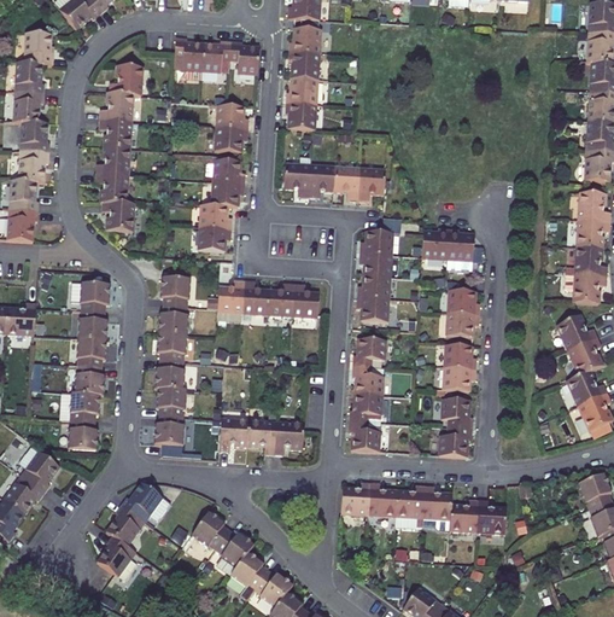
[(103,18),(87,0),(80,0),(62,15),(79,35),(94,22),(95,23),(103,18)]
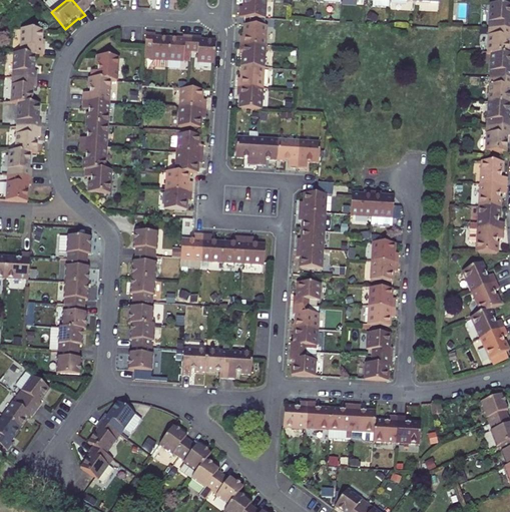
[(72,0),(85,15),(92,9),(90,8),(99,0),(72,0)]
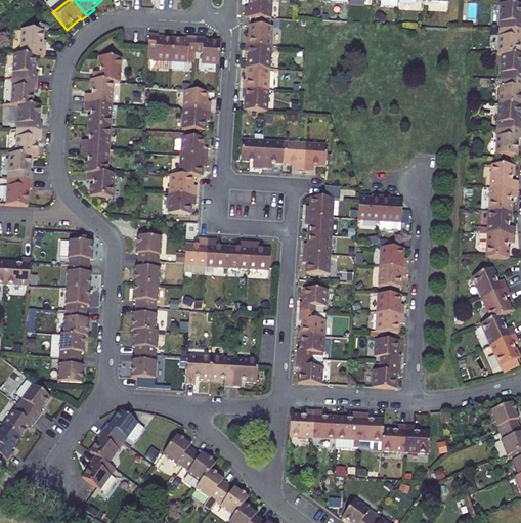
[(246,0),(245,8),(242,8),(241,17),(267,19),(269,0),(246,0)]
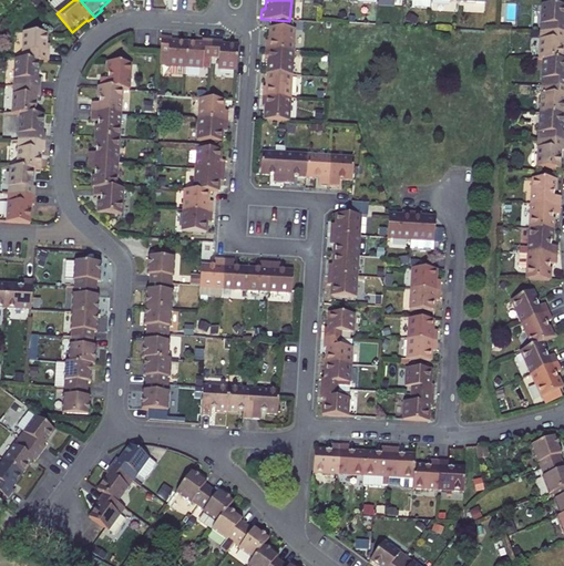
[(540,0),(537,28),(563,28),(563,18),(563,19),(563,0),(540,0)]
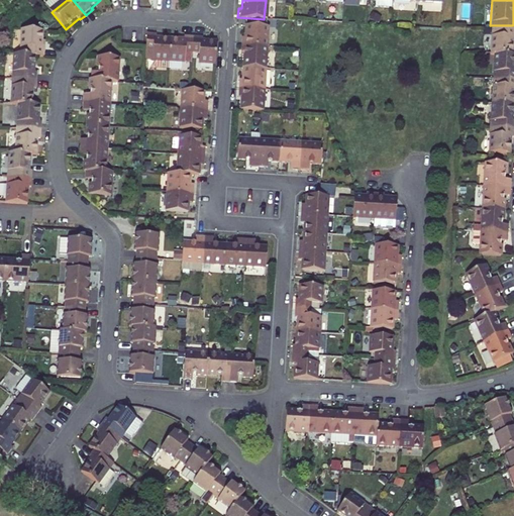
[(49,25),(27,23),(25,48),(40,49),(50,50),(50,42),(48,41),(49,25)]
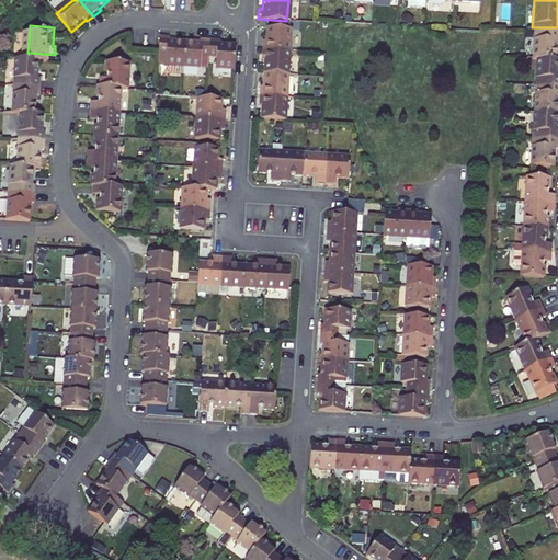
[(264,41),(261,40),(261,50),(288,52),(289,29),(265,27),(264,41)]
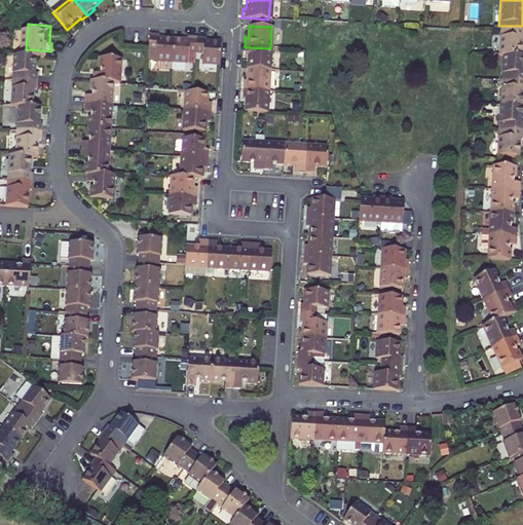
[(497,50),(501,50),(520,51),(521,34),(522,34),(522,26),(498,26),(497,50)]
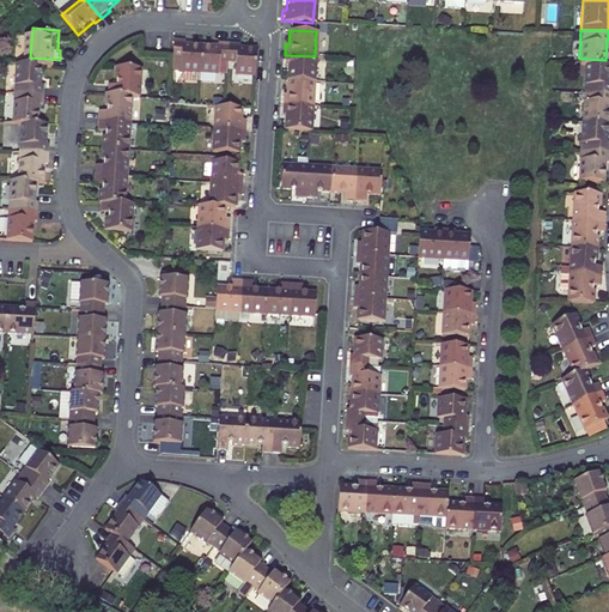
[(187,37),(175,36),(172,65),(186,66),(184,74),(187,77),(200,78),(201,70),(202,42),(187,41),(187,37)]
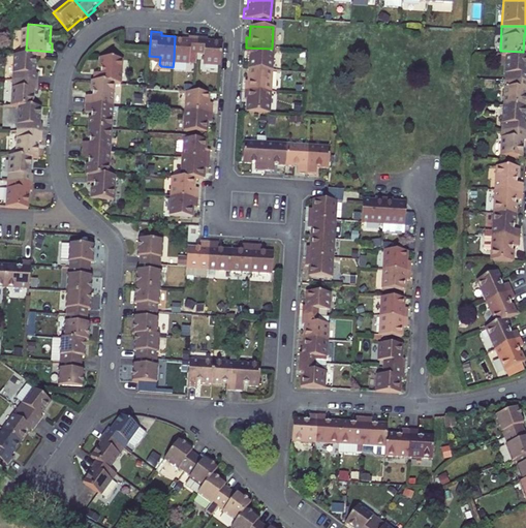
[(197,62),(197,52),(198,35),(190,34),(189,37),(175,36),(174,60),(197,62)]
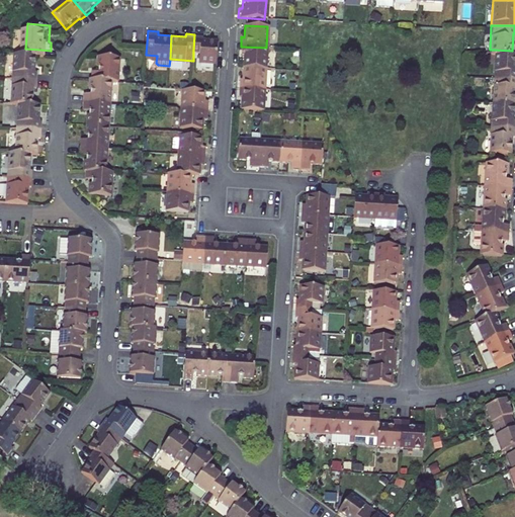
[(203,51),(202,62),(217,63),(219,39),(204,38),(204,35),(194,34),(193,51),(203,51)]
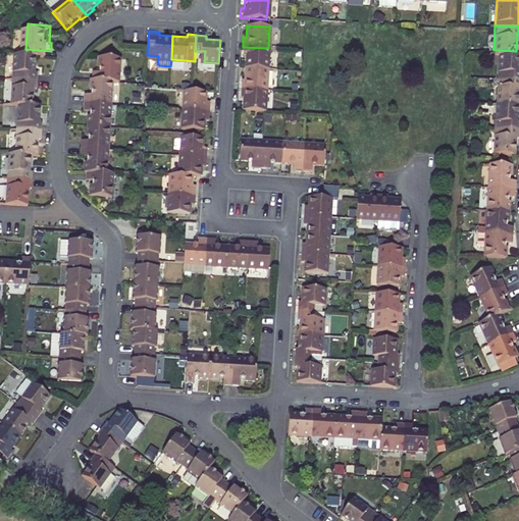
[(242,55),(245,56),(244,67),(266,69),(268,48),(243,47),(242,55)]
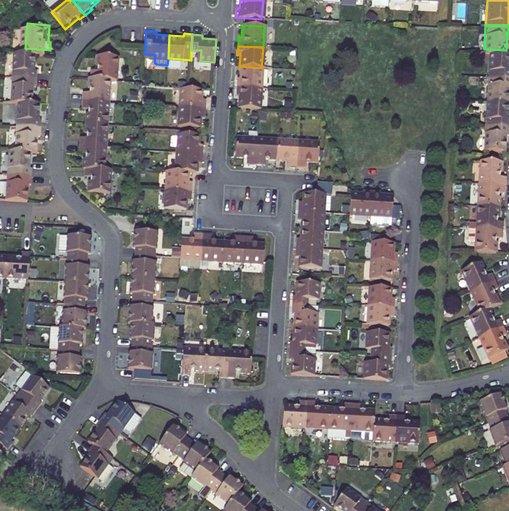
[(41,66),(38,65),(40,49),(25,48),(18,47),(16,72),(40,74),(41,66)]
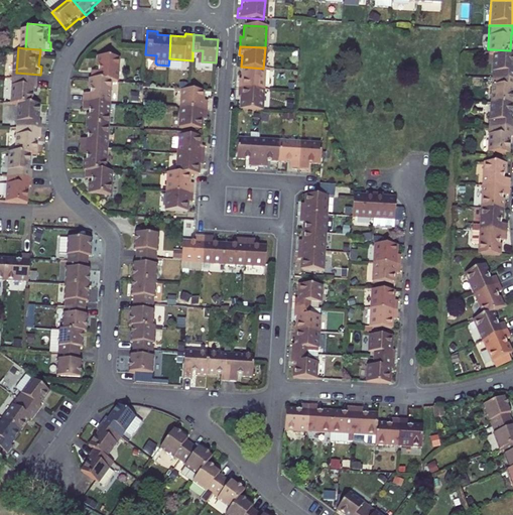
[(512,50),(510,50),(492,49),(490,75),(512,76),(512,67),(512,68),(512,54),(512,50)]
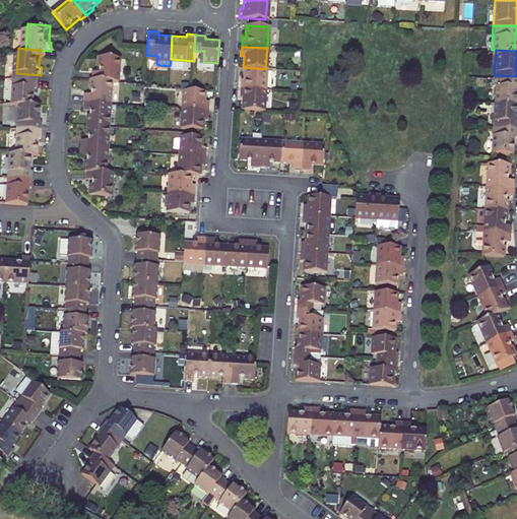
[(100,68),(93,67),(92,76),(114,77),(121,77),(122,53),(99,52),(99,63),(100,63),(100,68)]
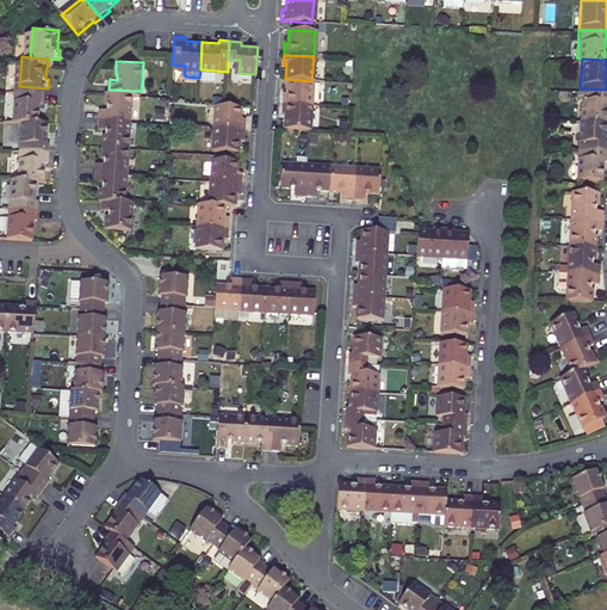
[(285,92),(280,92),(280,103),(310,105),(311,81),(285,79),(285,92)]
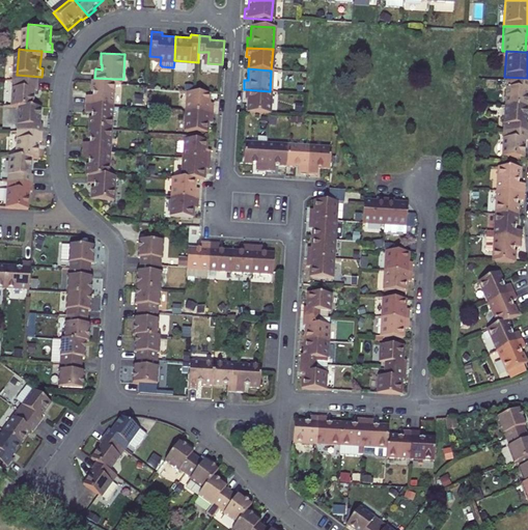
[(42,84),(42,77),(17,75),(15,100),(22,101),(37,102),(38,84),(42,84)]
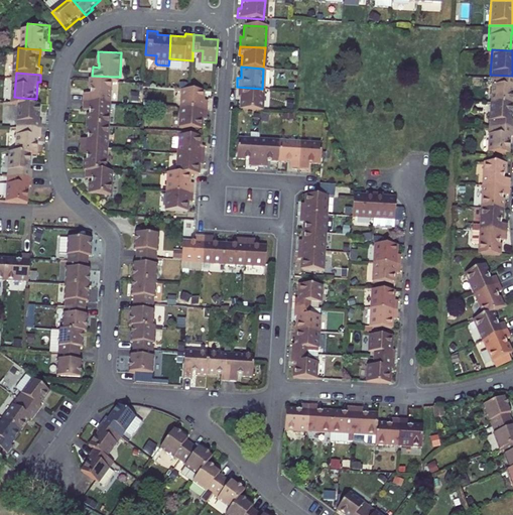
[(512,84),(512,76),(490,75),(489,100),(511,101),(512,85),(512,84)]
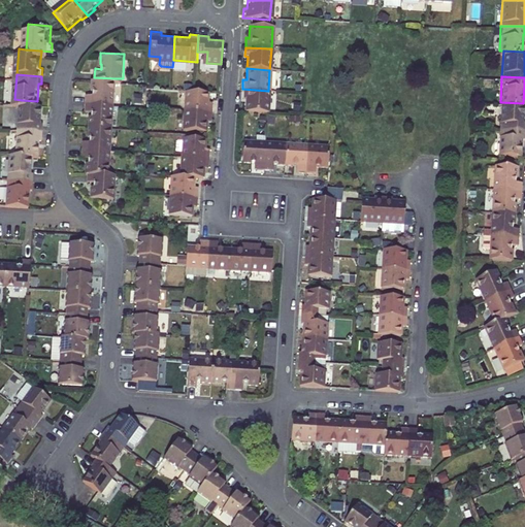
[(87,92),(86,100),(113,102),(116,78),(94,77),(92,77),(92,88),(93,88),(93,93),(87,92)]
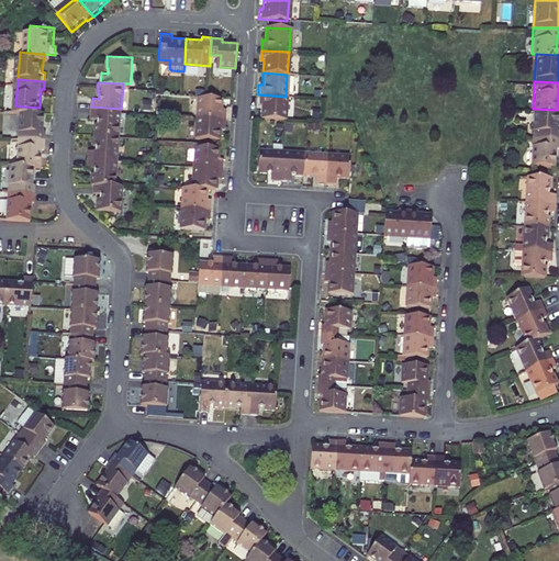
[(222,107),(222,96),(199,94),(198,114),(226,116),(226,107),(222,107)]
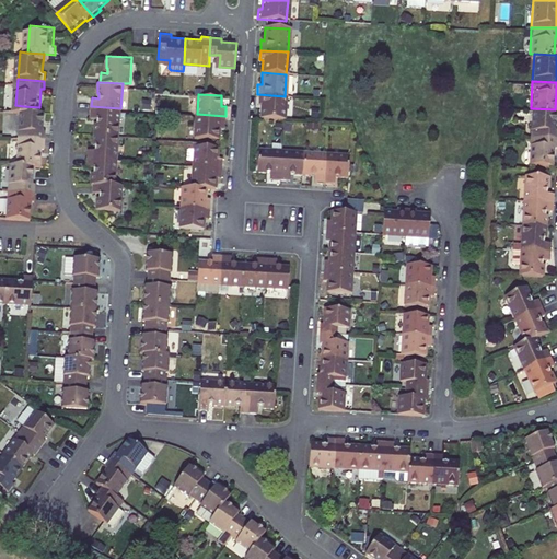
[(283,119),(285,96),(257,94),(256,103),(259,104),(259,117),(283,119)]
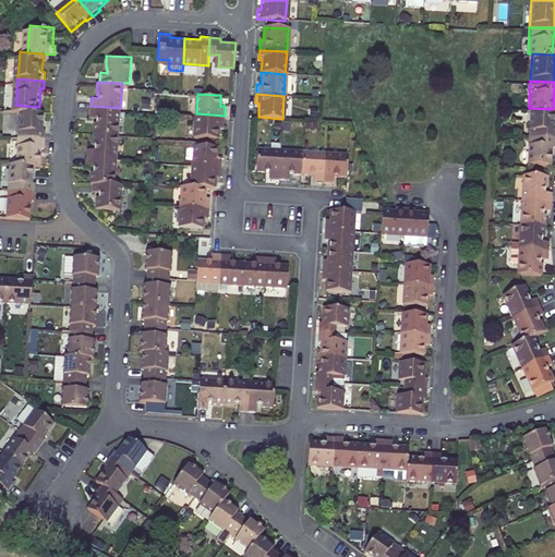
[(23,106),(21,133),(47,135),(48,128),(45,126),(47,108),(39,107),(23,106)]
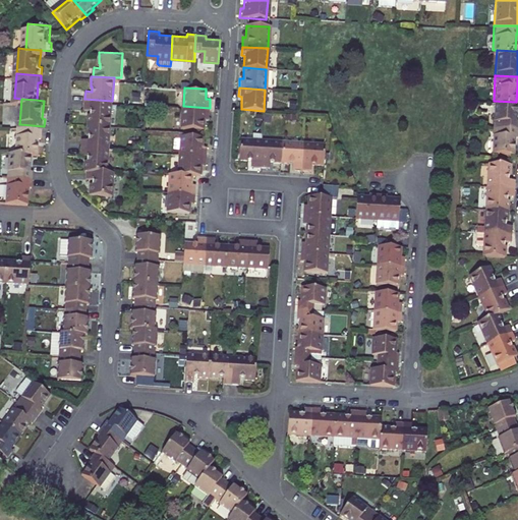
[(111,124),(112,101),(84,99),(84,106),(91,106),(91,111),(89,111),(89,122),(111,124)]
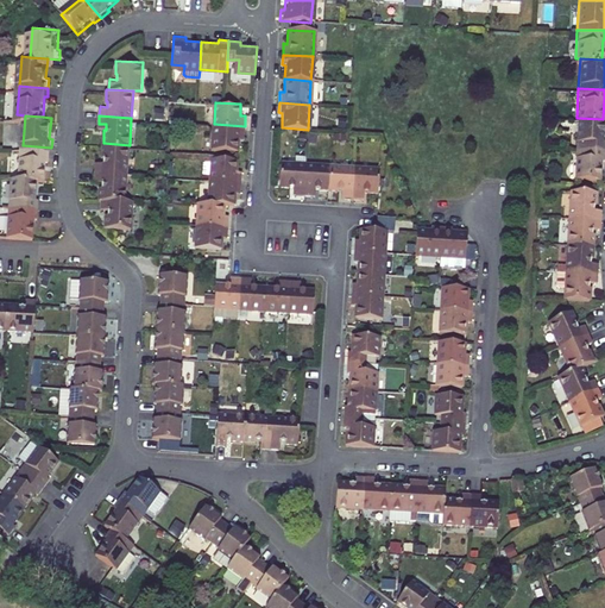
[(603,119),(577,118),(575,146),(604,148),(604,138),(602,138),(603,119)]
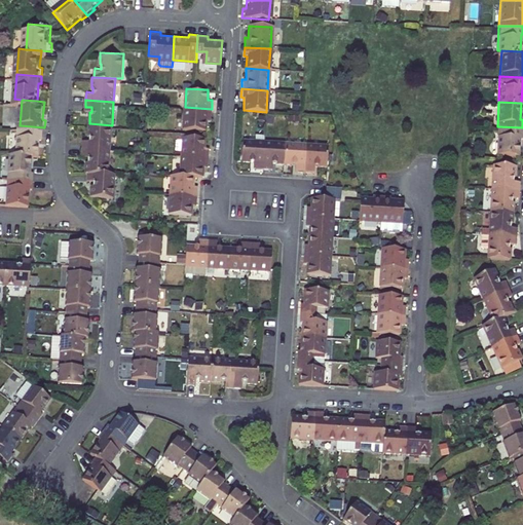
[(206,118),(211,119),(212,109),(185,107),(183,127),(206,128),(206,118)]
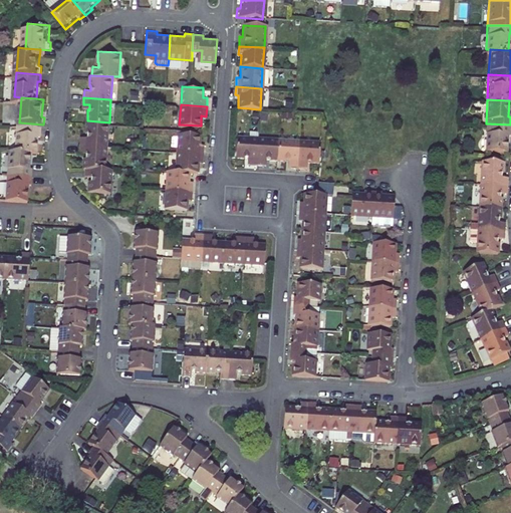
[(107,146),(109,122),(87,120),(86,131),(88,131),(87,136),(81,136),(81,144),(107,146)]
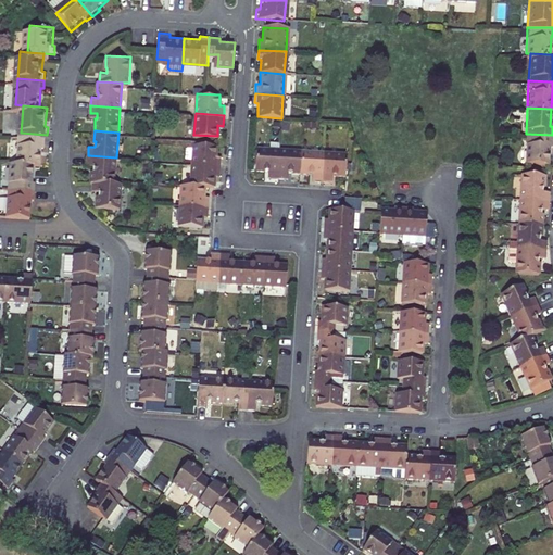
[(19,160),(36,161),(42,161),(44,144),(47,144),(47,135),(21,133),(19,160)]
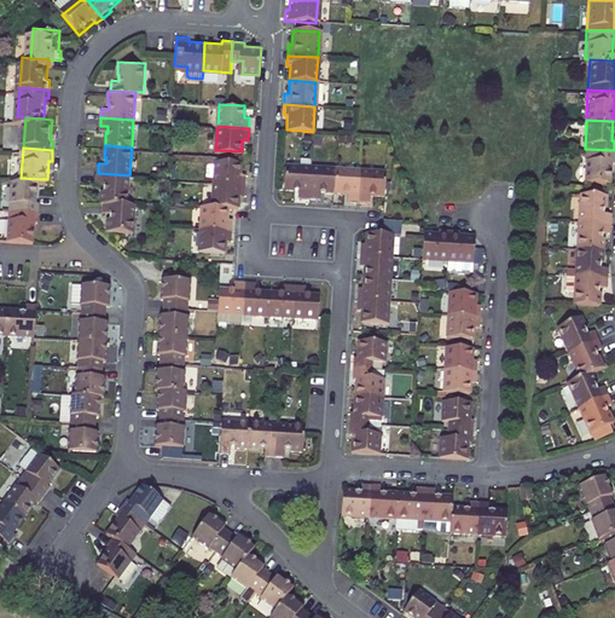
[(609,178),(610,160),(614,160),(614,150),(585,149),(582,177),(609,178)]
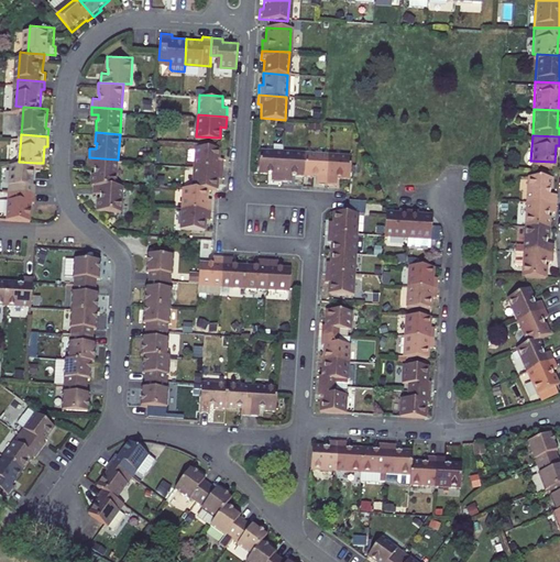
[(219,156),(219,146),(195,144),(194,165),(223,167),(223,157),(219,156)]
